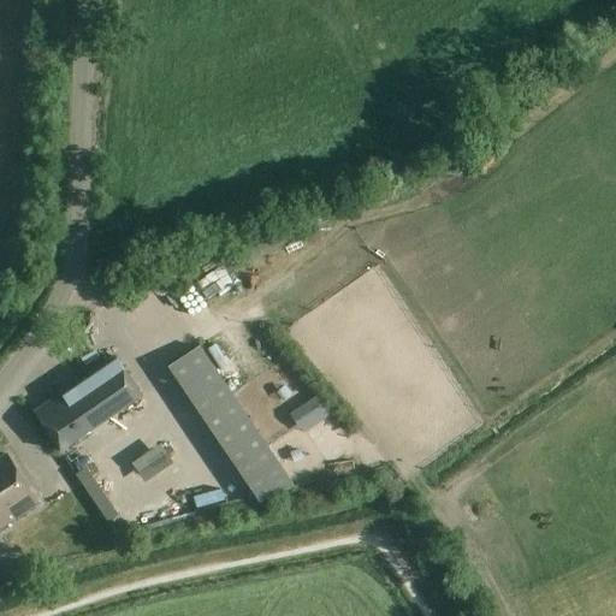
[(260,503),(291,483),(199,345),(167,367),(260,503)]
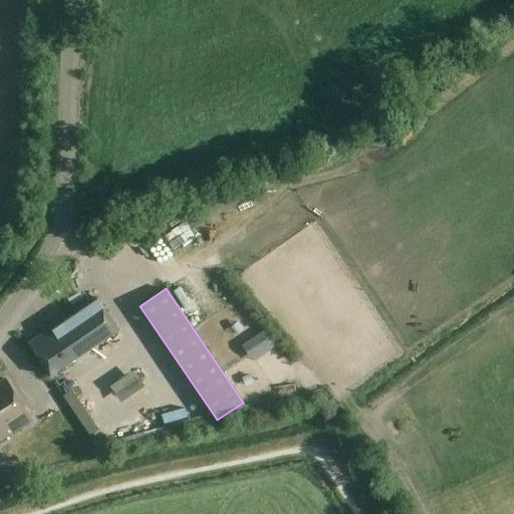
[(50,376),(118,330),(96,297),(28,343),(50,376)]
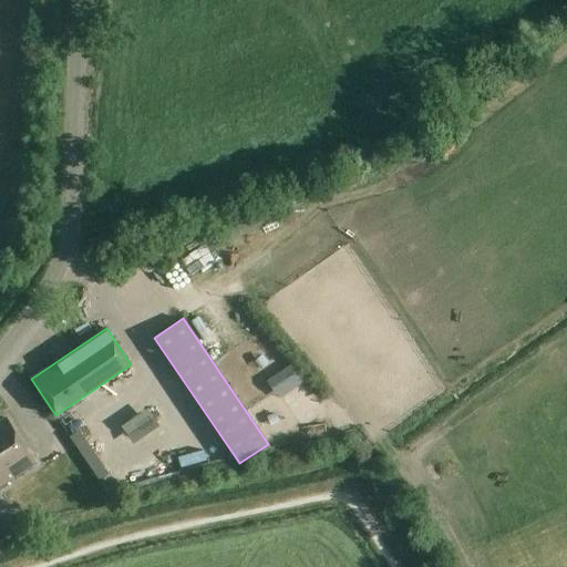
[(151,397),(122,413),(133,433),(163,418),(151,397)]
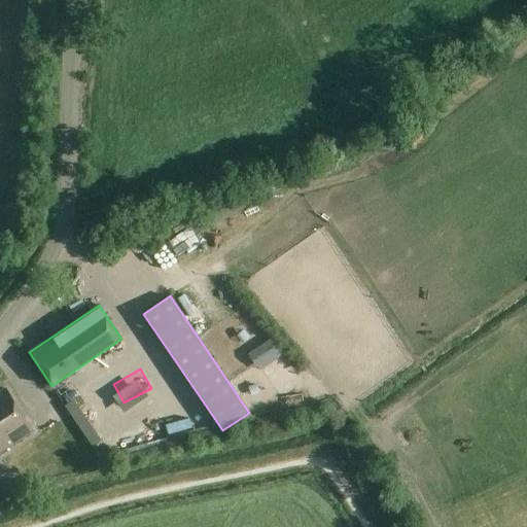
[(0,452),(34,430),(26,418),(21,410),(6,389),(0,392),(0,452)]
